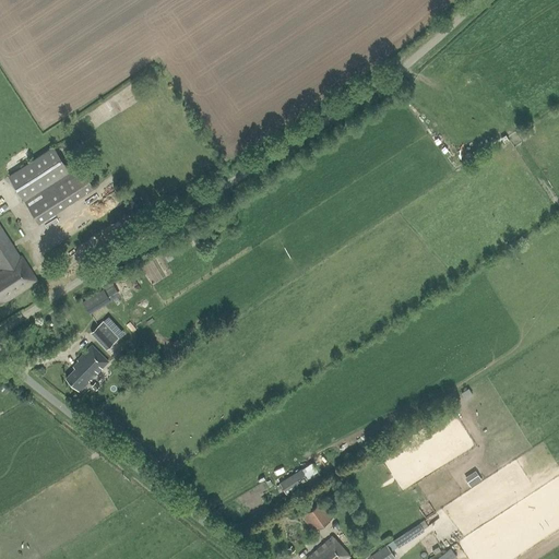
[(79,163),(68,170),(51,146),(7,176),(38,224),(94,187),(79,163)]
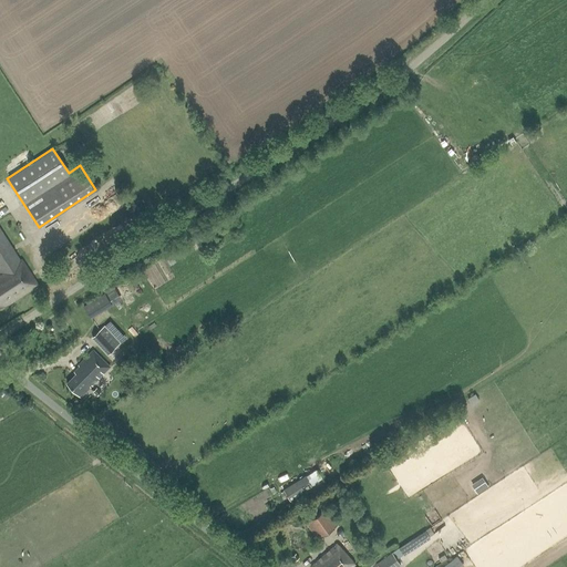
[(0,308),(37,285),(19,259),(0,229),(0,308)]
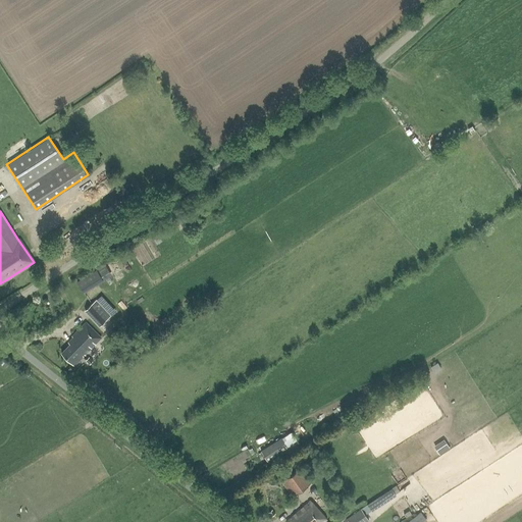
[(105,265),(95,271),(101,282),(112,275),(105,265)]
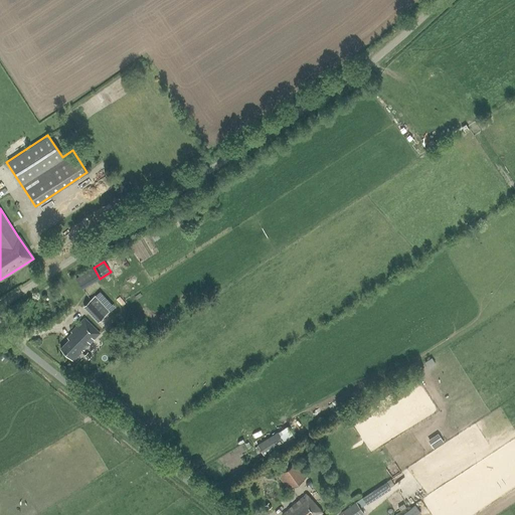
[(95,296),(83,306),(99,321),(109,311),(100,301),(101,300),(98,296),(97,298),(95,296)]
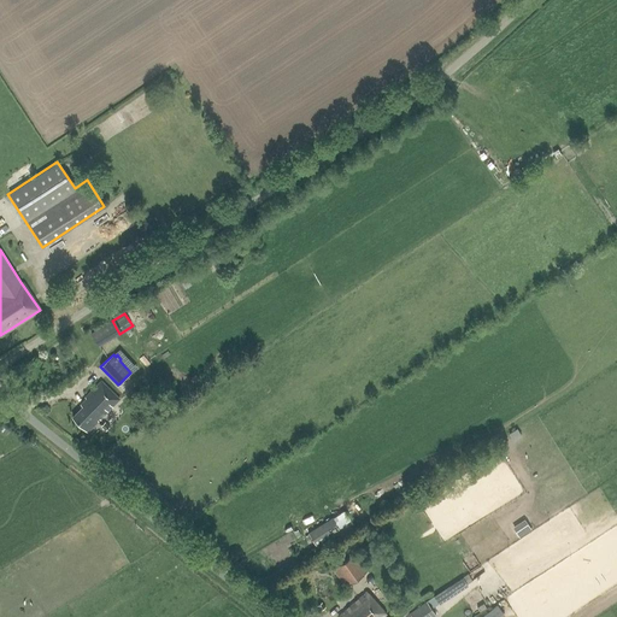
[(86,433),(117,401),(99,383),(83,399),(87,403),(71,419),(86,433)]
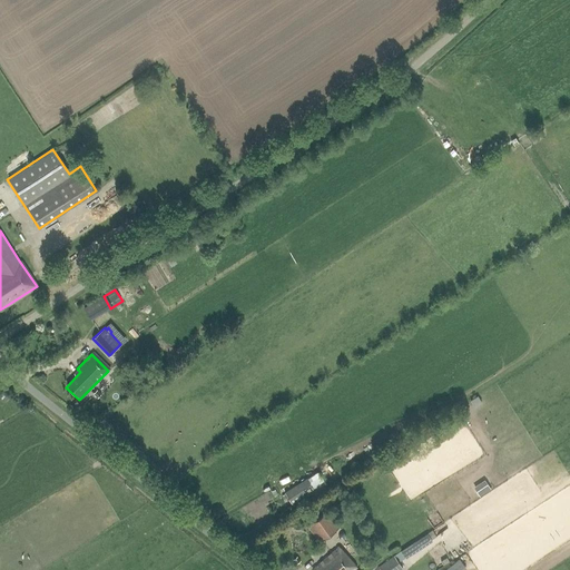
[(104,396),(98,391),(94,395),(99,401),(104,396)]
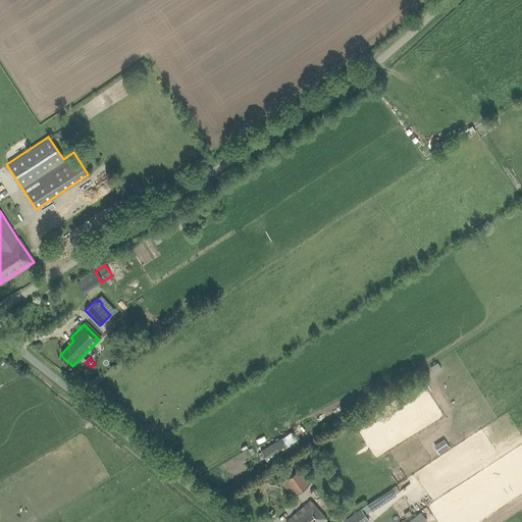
[(302,448),(292,431),(261,451),(271,467),(302,448)]
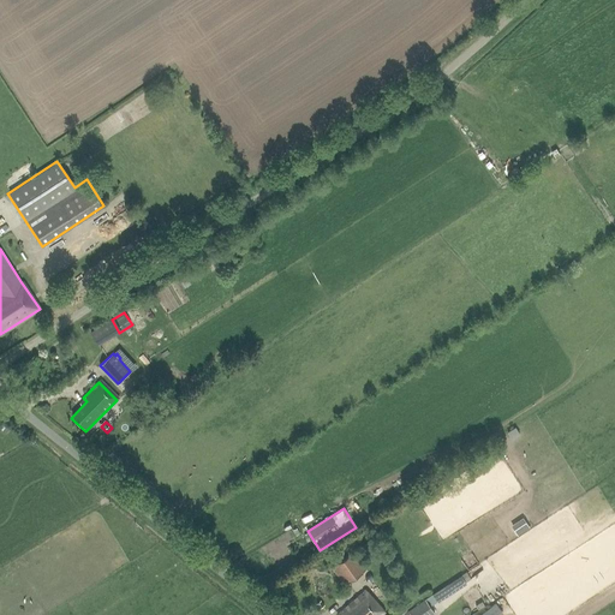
[(517,535),(530,526),(523,517),(511,525),(517,535)]
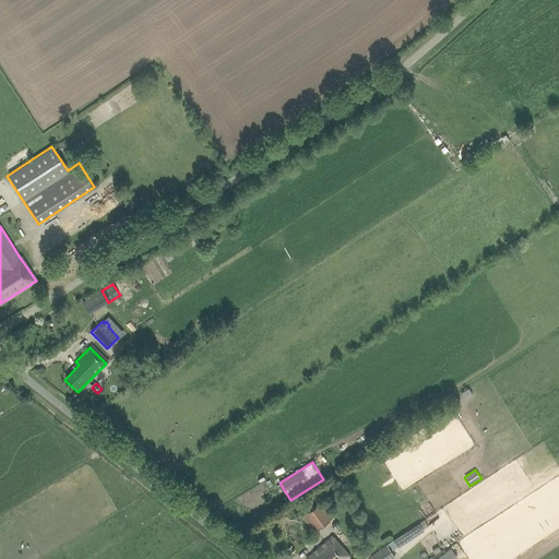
[(328,496),(340,510),(351,501),(340,487),(328,496)]
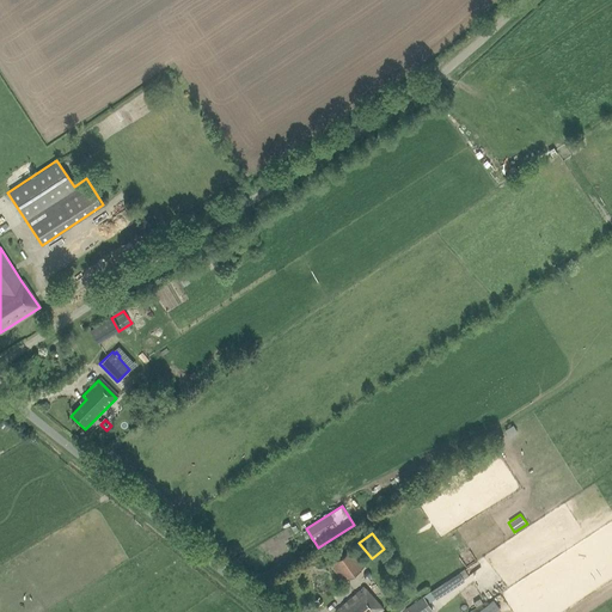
[(343,581),(367,563),(355,546),(330,564),(343,581)]
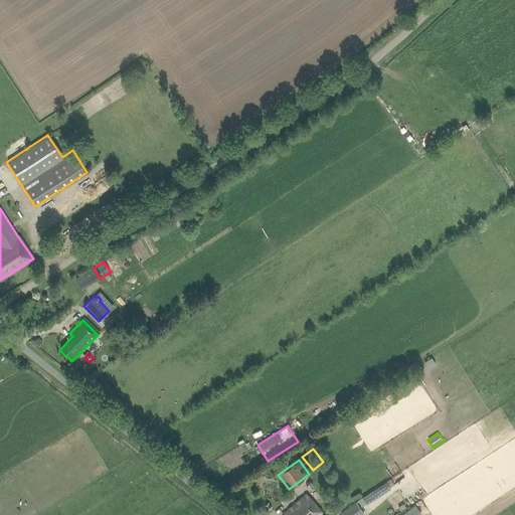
[(356,501),(360,507),(366,502),(368,505),(377,498),(391,489),(385,481),(372,490),(356,501)]
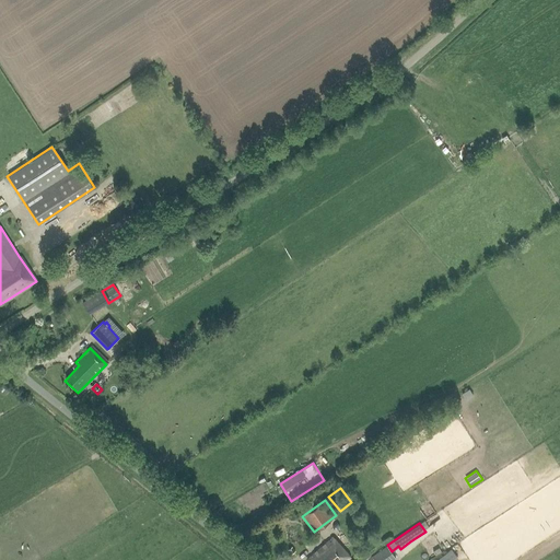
[(368,527),(359,534),(364,541),(373,535),(368,527)]
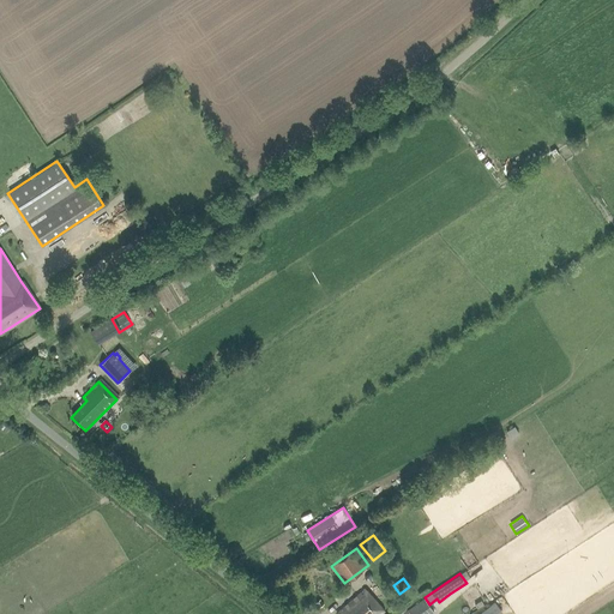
[(381,613),(383,613),(365,591),(336,613),(381,613)]
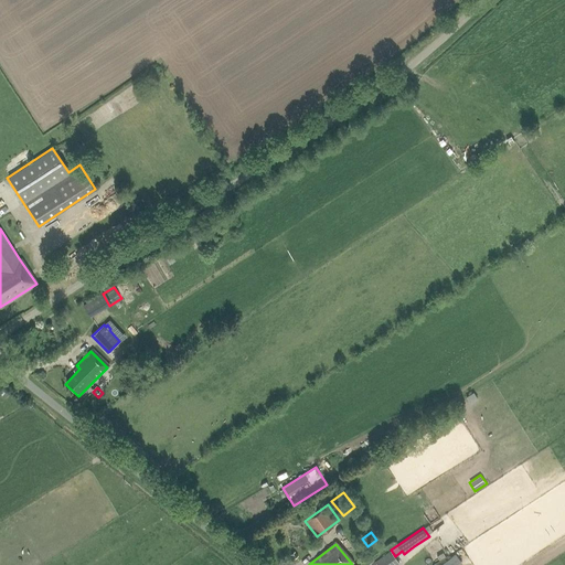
[(391,551),(372,563),(373,564),(377,564),(379,564),(396,564),(400,563),(391,551)]
